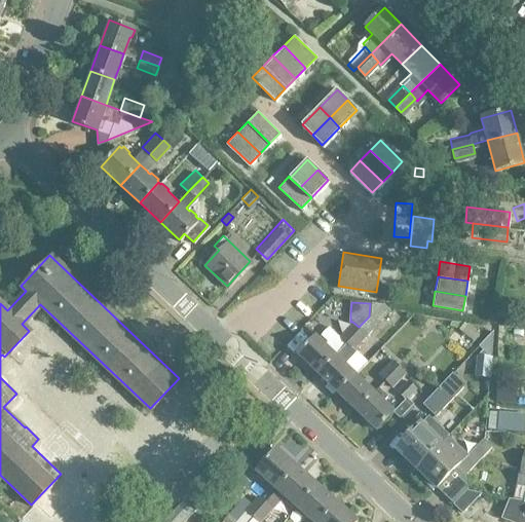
[(378,324),(371,317),(358,331),(364,338),(378,324)]
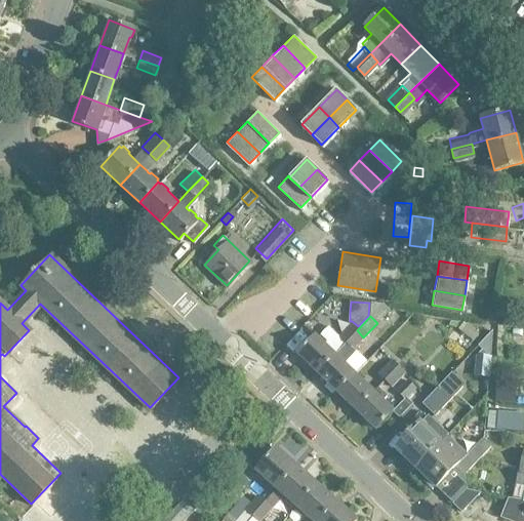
[(478,329),(464,318),(458,325),(472,336),(478,329)]
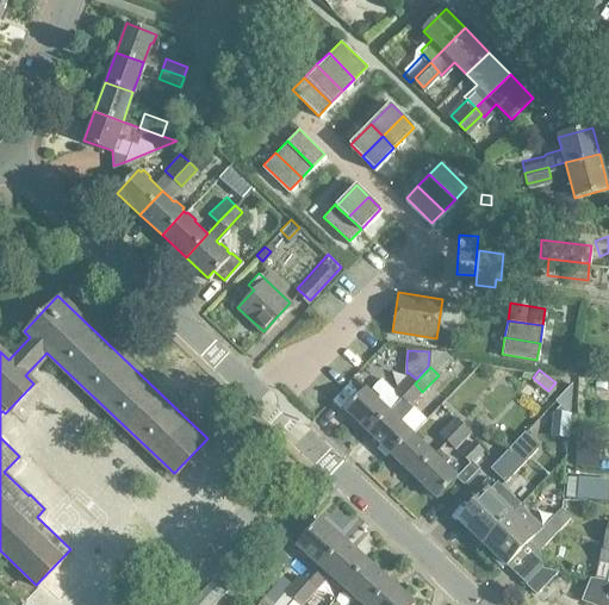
[(415,384),(405,375),(393,388),(402,397),(415,384)]
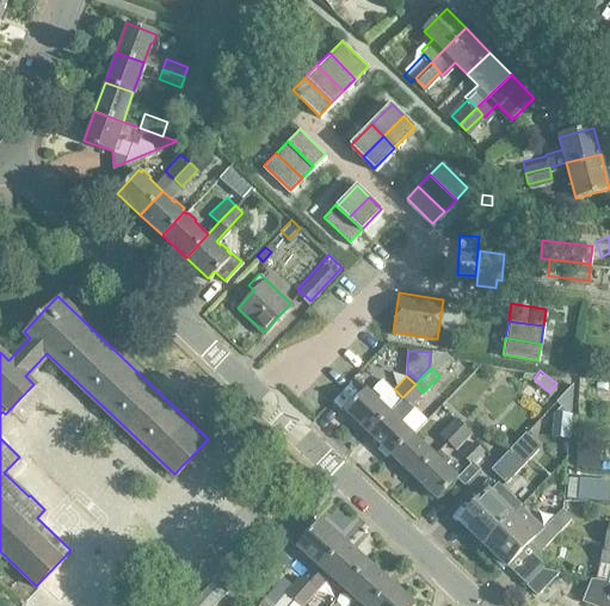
[(570,413),(573,382),(555,401),(570,413)]
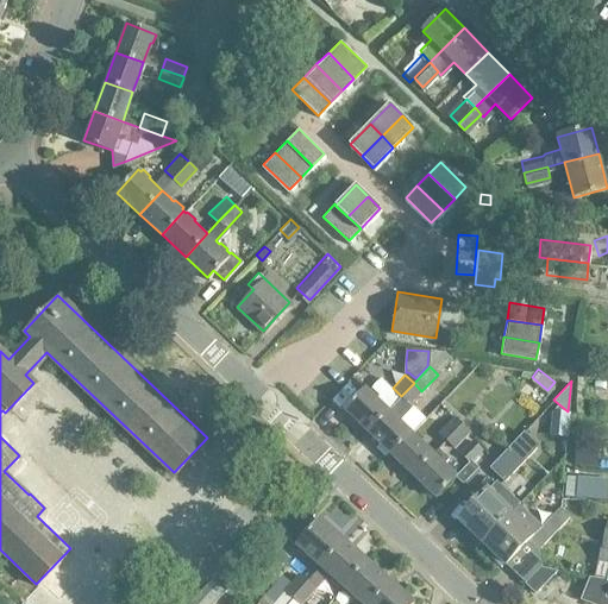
[(421,391),(414,383),(401,396),(409,403),(421,391)]
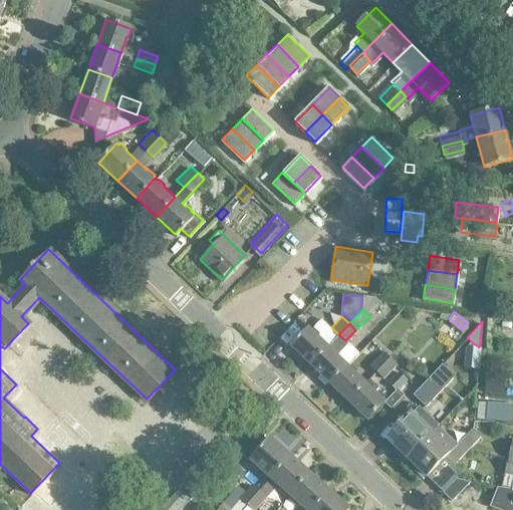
[(338,334),(331,327),(320,339),(315,334),(318,331),(311,325),(308,328),(307,327),(290,346),(310,364),(338,334)]
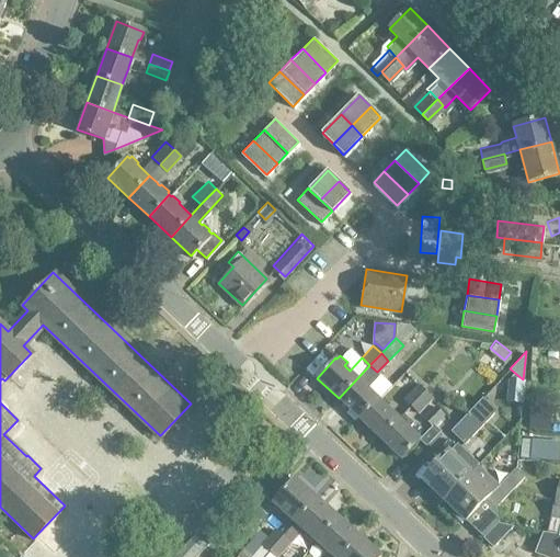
[(377,372),(369,365),(339,398),(360,418),(378,398),(374,394),(378,389),(370,383),(380,374),(377,372)]
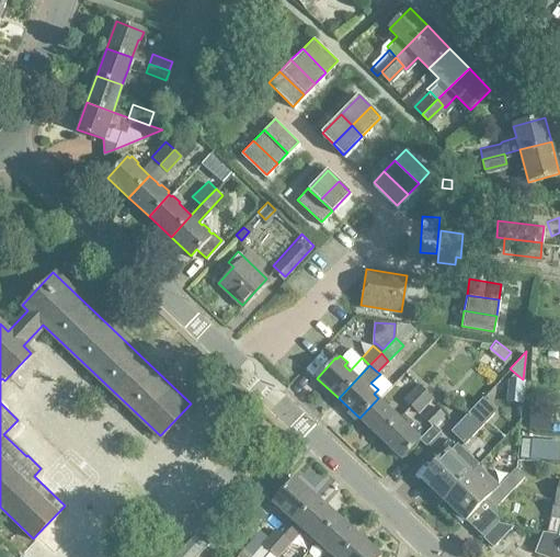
[(410,404),(424,388),(418,381),(402,396),(410,404)]
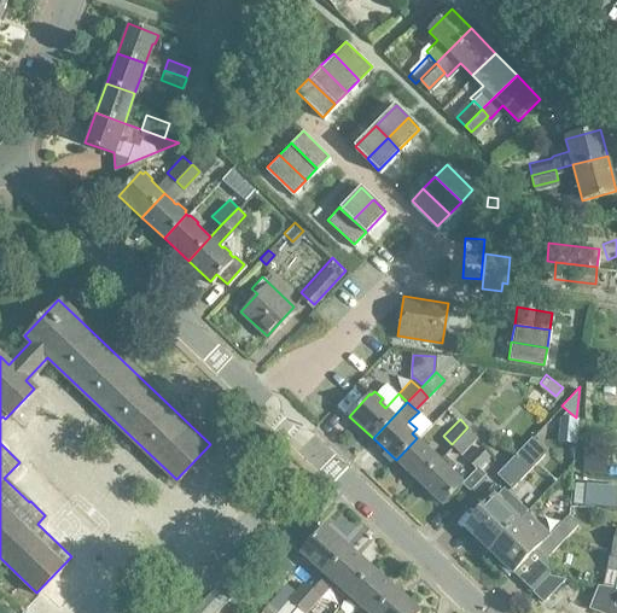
[(476,436),(467,427),(452,444),(459,451),(476,436)]
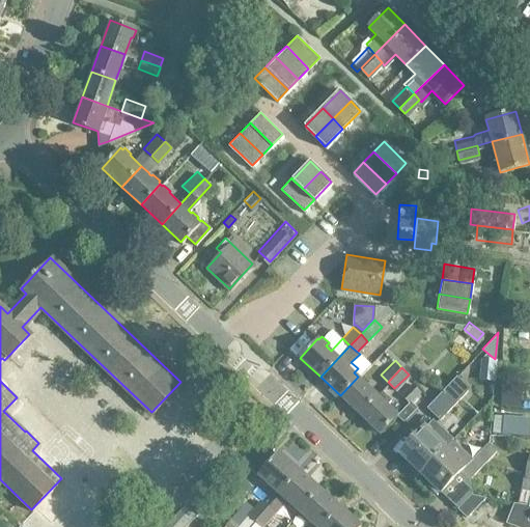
[(361,373),(358,377),(340,395),(358,413),(375,394),(365,383),(368,380),(361,373)]
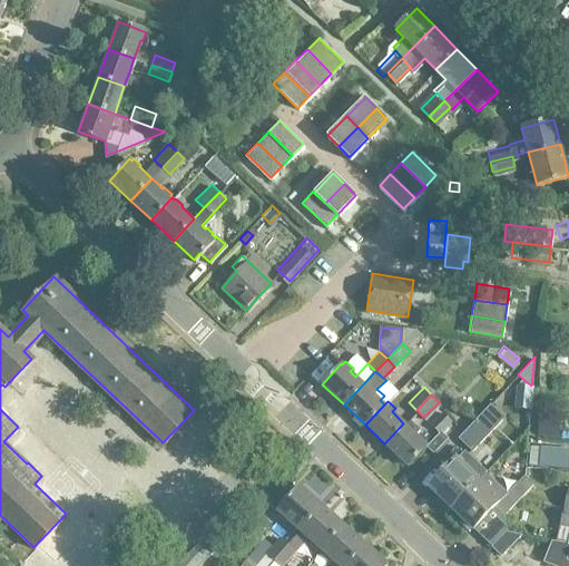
[(493,425),(501,417),(488,405),(457,438),(470,450),(493,425)]
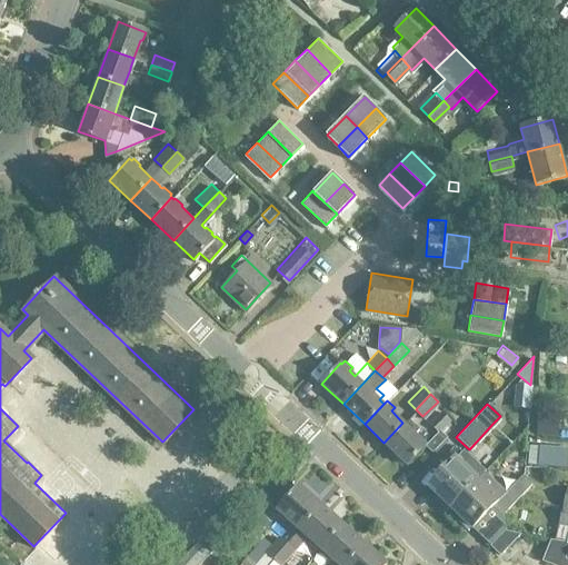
[(408,416),(402,423),(384,443),(406,464),(421,447),(429,454),(447,436),(439,429),(450,419),(440,409),(428,423),(437,432),(427,440),(418,433),(416,434),(412,432),(418,426),(408,416)]
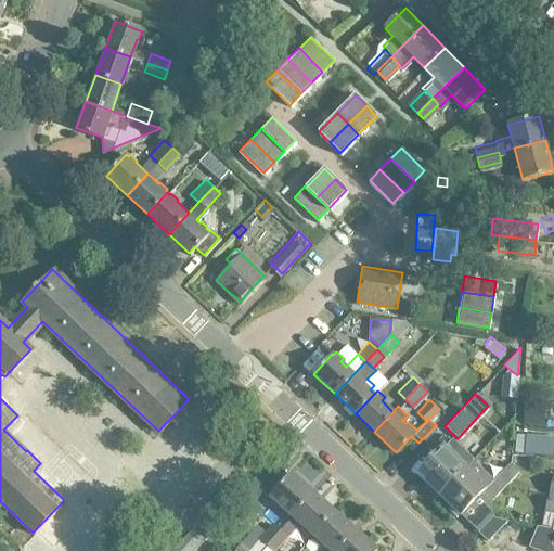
[(523,423),(542,424),(543,404),(523,404),(523,423)]
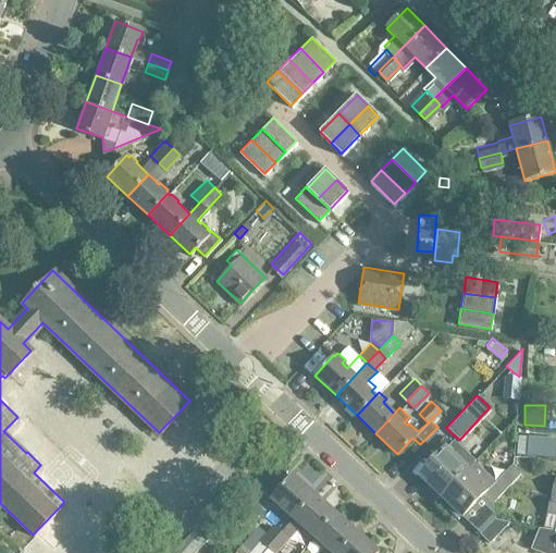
[(518,432),(516,450),(552,453),(553,437),(518,432)]
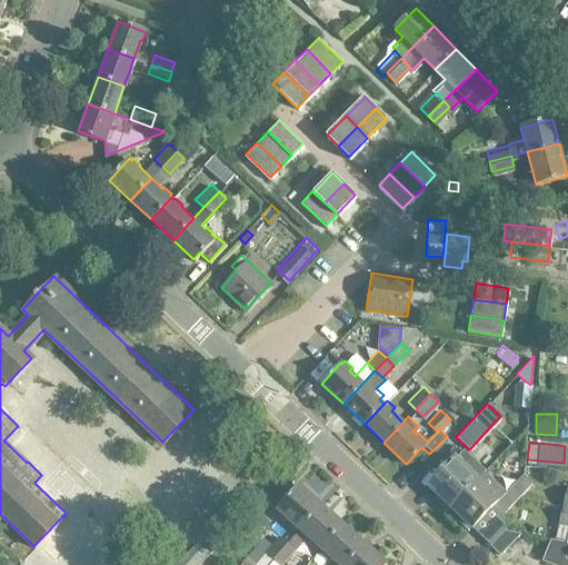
[(450,506),(476,478),(454,457),(428,486),(438,495),(436,497),(445,506),(447,504),(450,506)]
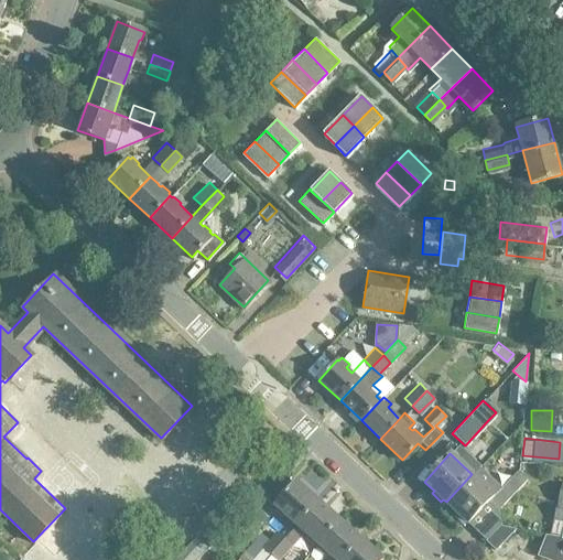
[(479,465),(472,474),(446,502),(456,510),(454,513),(463,521),(465,519),(468,523),(490,498),(499,507),(528,477),(518,469),(501,486),(479,465)]
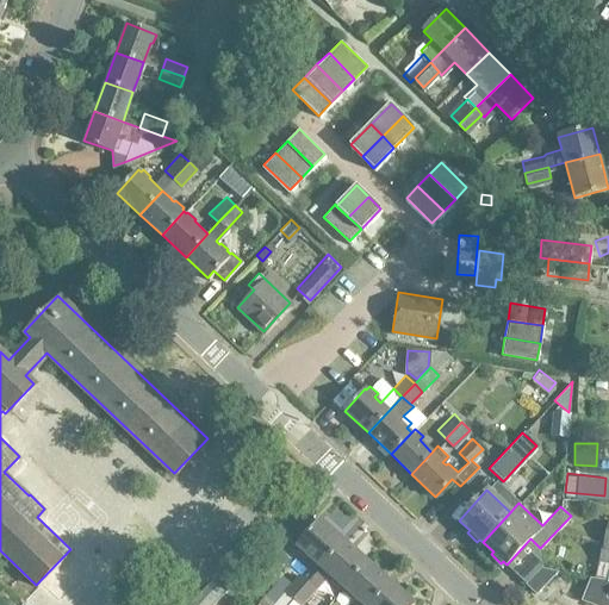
[(319,567),(343,540),(321,519),(297,547),(319,567)]
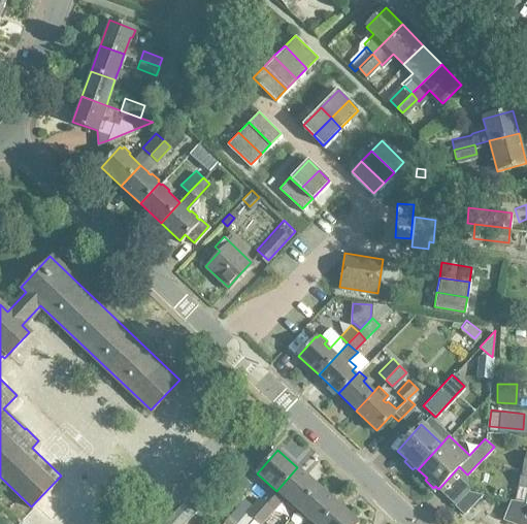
[(297,467),(276,491),(269,499),(256,515),(263,522),(285,498),(296,508),(317,485),(297,467)]
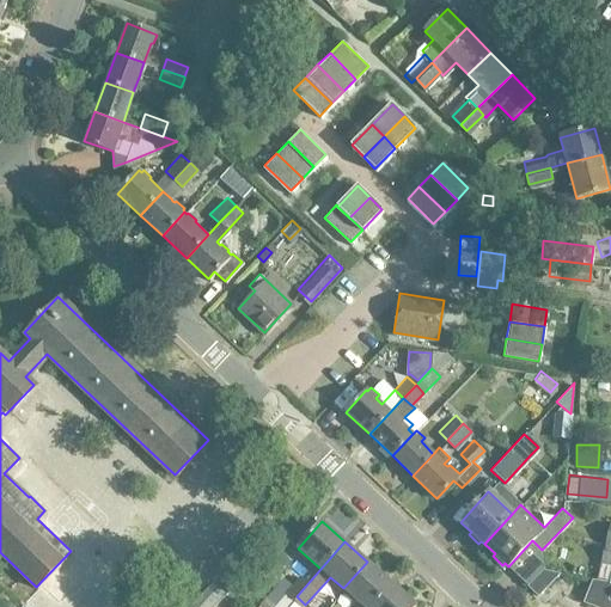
[(610,544),(604,543),(600,560),(610,563),(610,574),(609,582),(610,582),(610,544)]
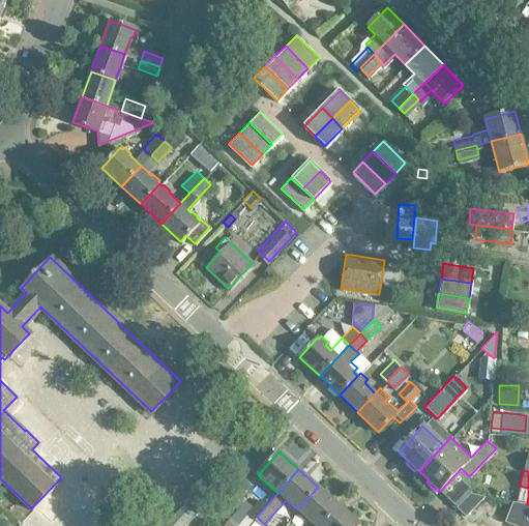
[(318,487),(297,509),(315,525),(321,525),(340,506),(318,487)]
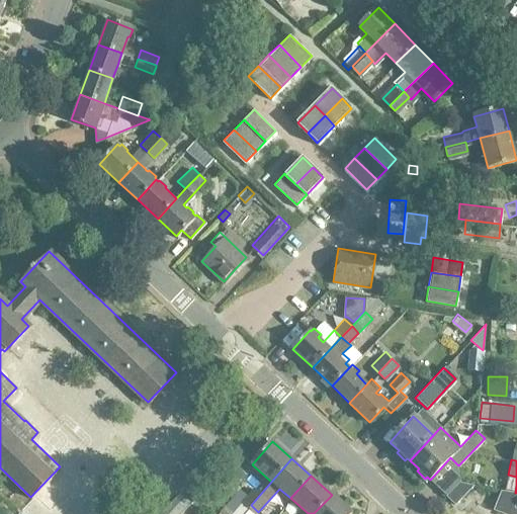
[(460,480),(447,495),(454,502),(472,483),(460,480)]
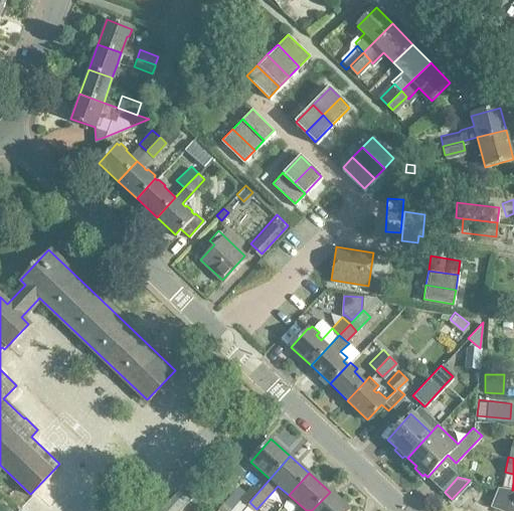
[(245,491),(241,496),(249,502),(263,487),(255,481),(245,491)]
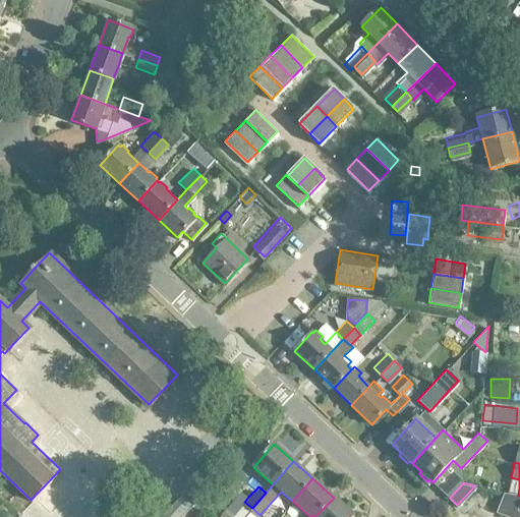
[(519,516),(519,496),(518,496),(517,496),(506,494),(499,512),(513,516),(519,516)]
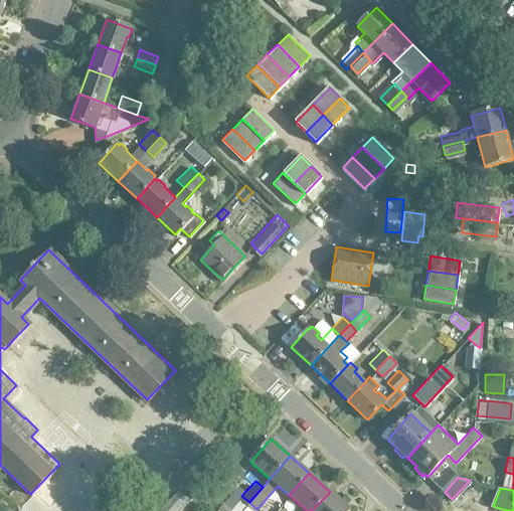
[(177,510),(189,499),(179,489),(157,510),(177,510)]
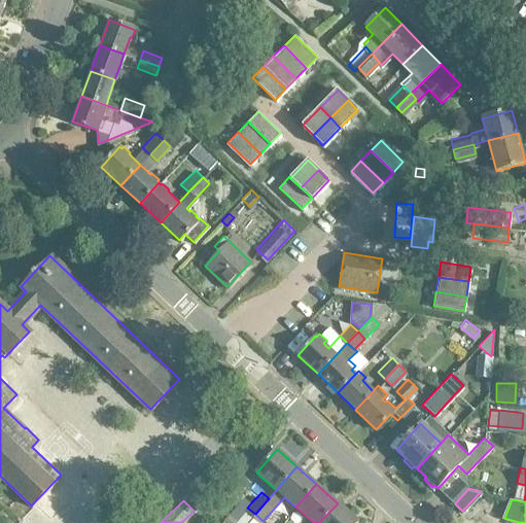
[(338,503),(319,522),(353,522),(357,520),(338,503)]
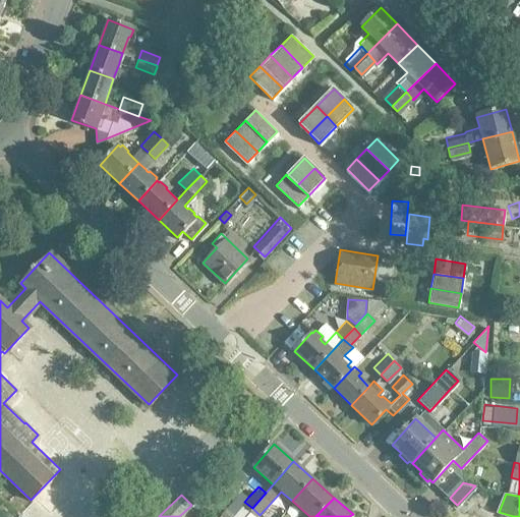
[(244,502),(230,516),(244,516),(252,508),(244,502)]
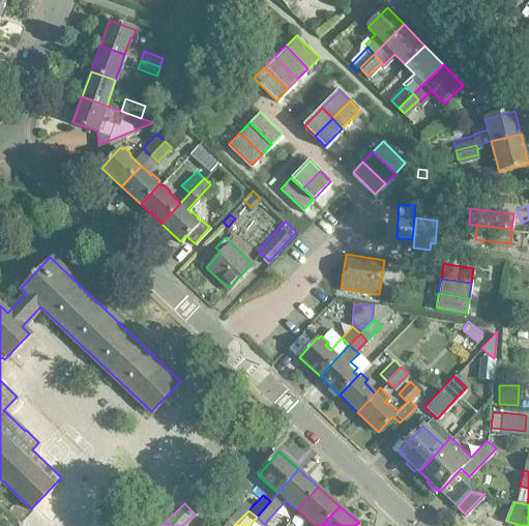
[(2,517),(0,518),(0,525),(8,525),(10,525),(2,517)]
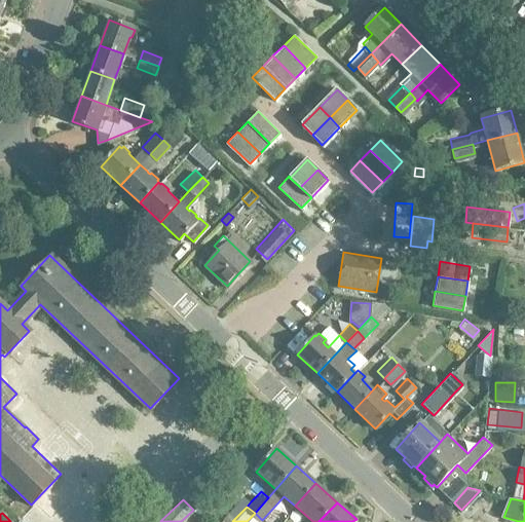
[(260,521),(262,520),(255,513),(247,521),(260,521)]
